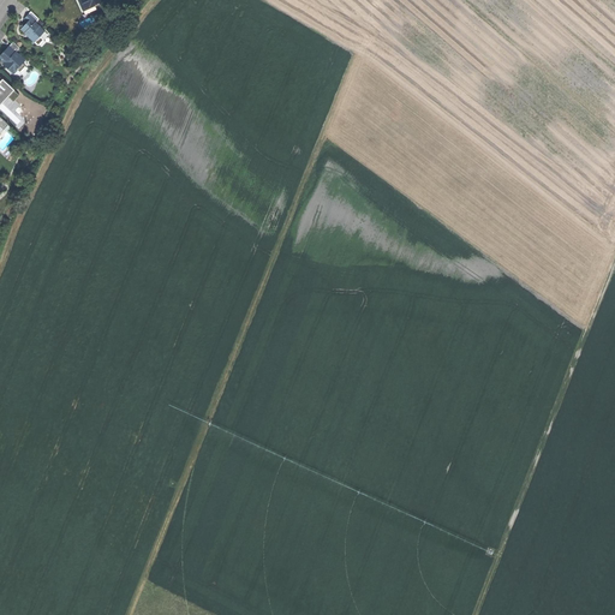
[(27,24),(23,29),(27,33),(29,31),(31,34),(29,35),(36,42),(47,30),(37,22),(40,18),(34,12),(27,19),(29,22),(27,24)]
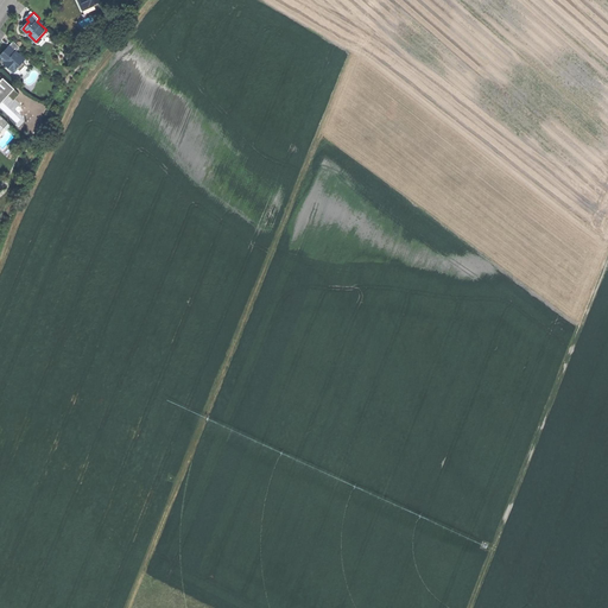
[(6,50),(0,56),(6,61),(8,62),(6,65),(14,73),(19,68),(21,70),(26,64),(24,62),(26,59),(18,51),(20,48),(14,42),(6,50)]
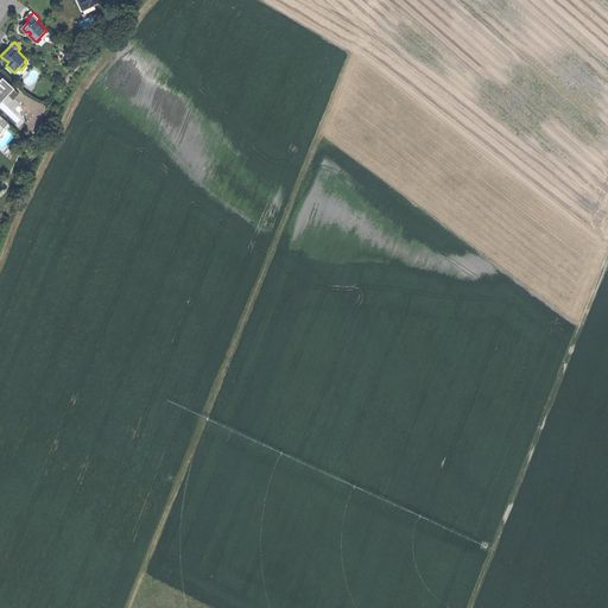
[(0,101),(8,93),(11,95),(16,100),(20,95),(0,75),(0,101)]
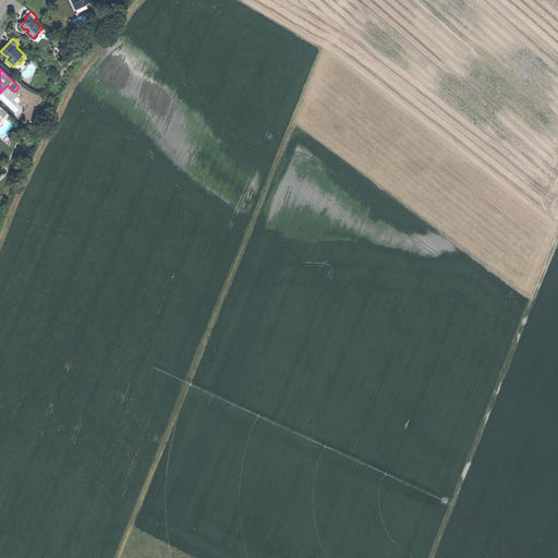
[(0,97),(10,87),(8,85),(0,93),(0,97)]
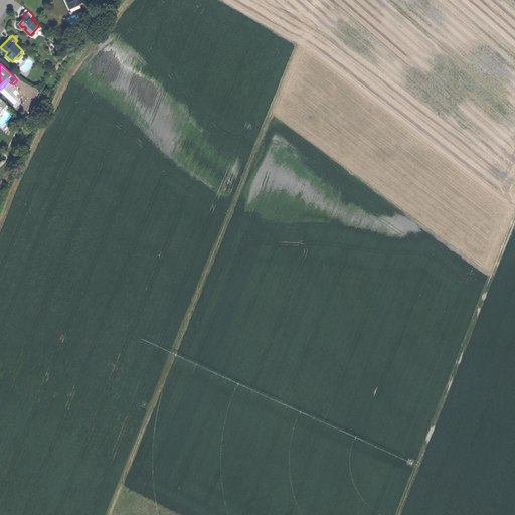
[(7,124),(11,127),(17,121),(13,117),(7,124)]
